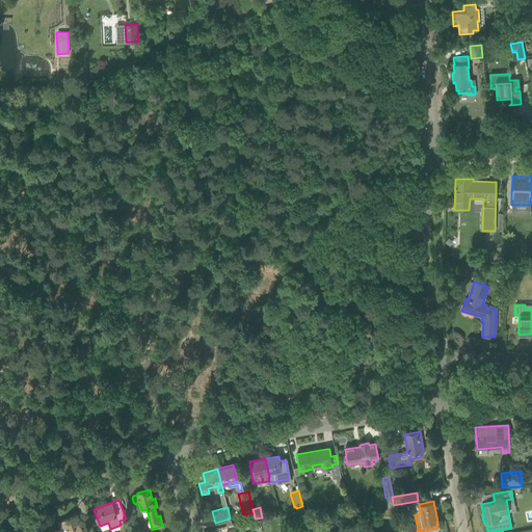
[(63,521),(58,523),(61,530),(67,528),(68,531),(84,531),(83,530),(82,530),(77,515),(63,521)]
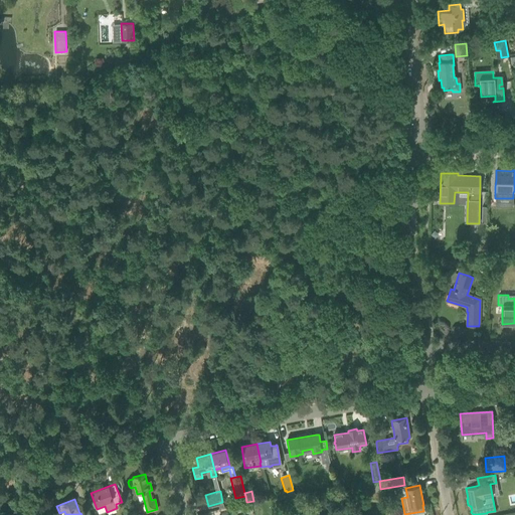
[(233,507),(235,514),(234,514),(250,514),(247,502),(237,505),(238,505),(233,507)]
